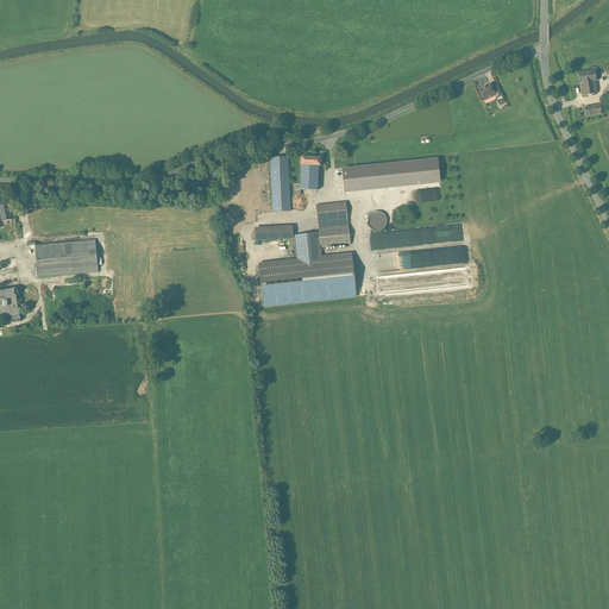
[(595,73),(579,74),(581,83),(595,81),(596,81),(595,73)]
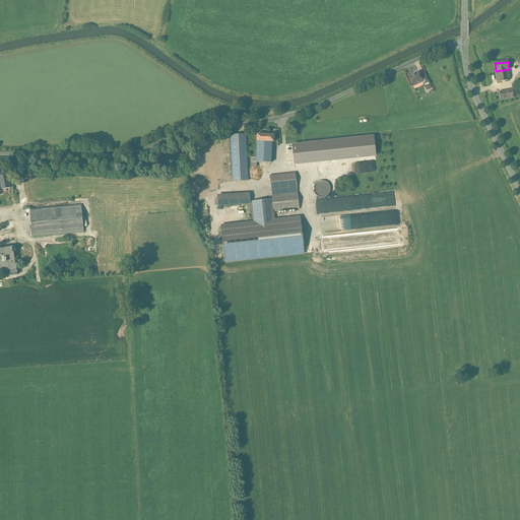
[(508,69),(496,71),(498,82),(510,80),(509,75),(513,74),(512,71),(508,71),(508,69)]
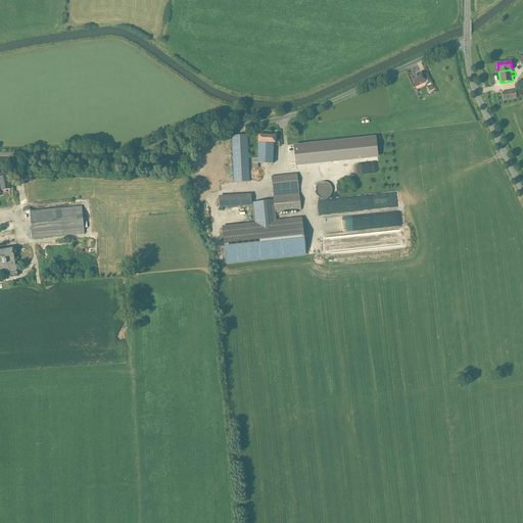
[(421,73),(411,78),(415,87),(425,82),(423,76),(421,73)]
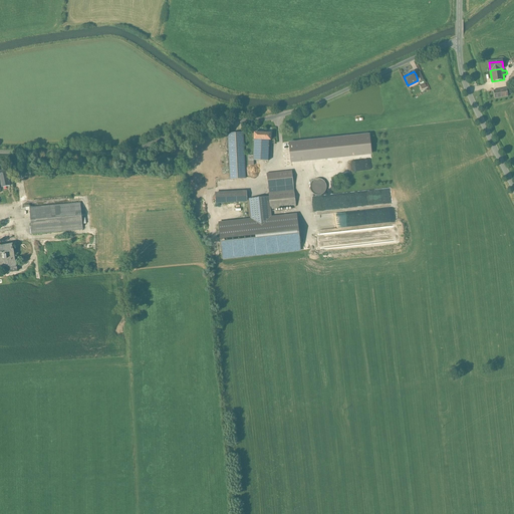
[(507,88),(493,90),(495,98),(508,96),(507,88)]
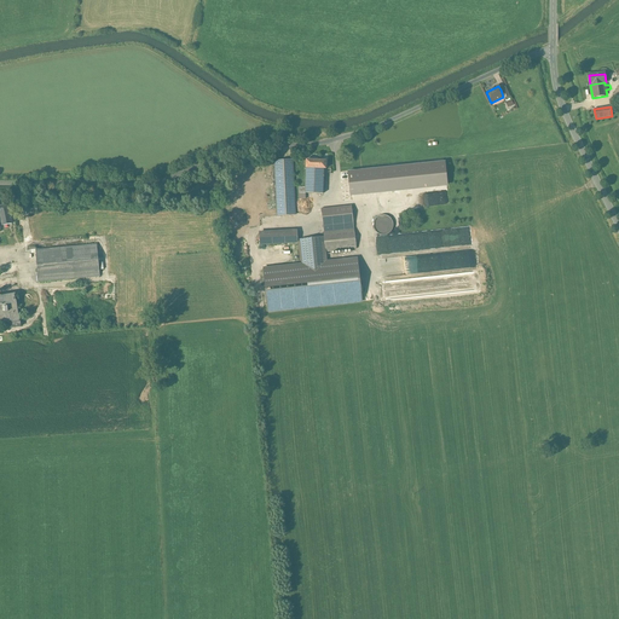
[(293,161),(275,162),(277,217),(295,215),(293,161)]
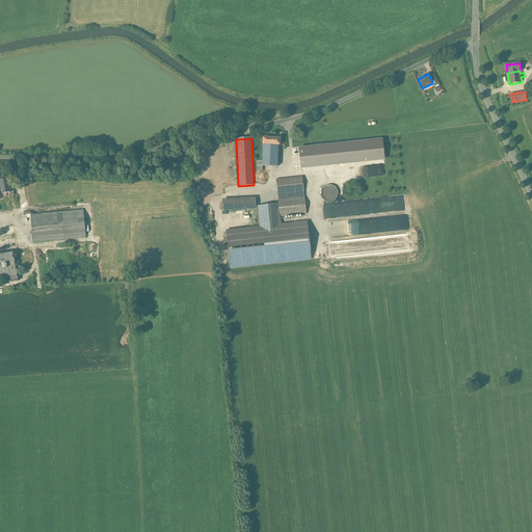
[(278,145),(263,144),(263,161),(262,166),(277,166),(278,153),(278,152),(278,145)]
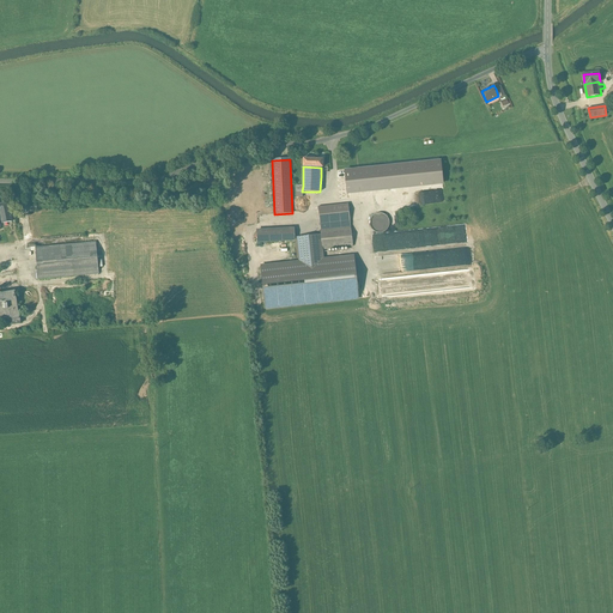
[(346,174),(338,175),(339,192),(347,192),(346,174)]
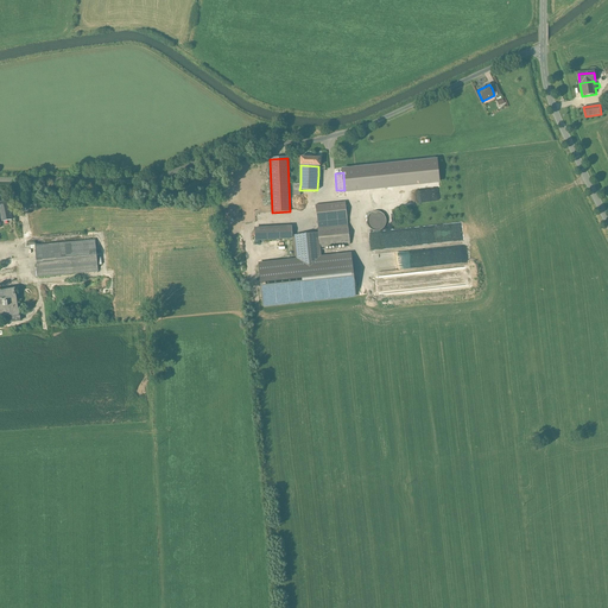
[(346,202),(316,206),(318,228),(348,225),(346,202)]
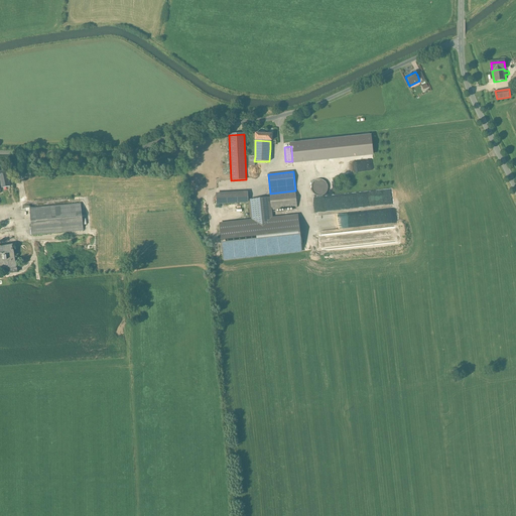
[(8,176),(0,177),(2,187),(10,186),(8,176)]
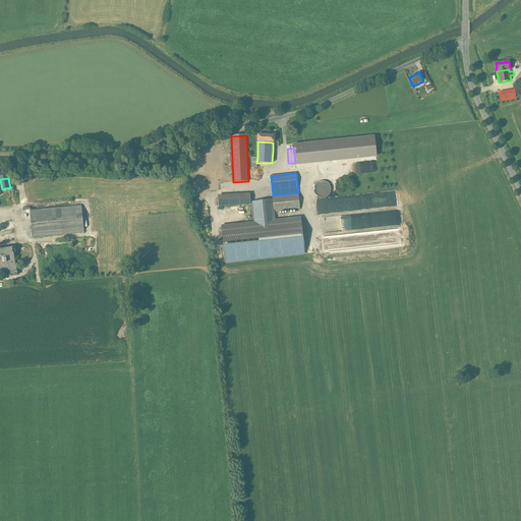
[(331,192),(331,189),(331,186),(329,184),(326,182),(323,181),(320,182),(316,184),(314,186),(314,189),(314,193),(316,195),(320,197),(323,198),(326,197),(329,195),(331,192)]
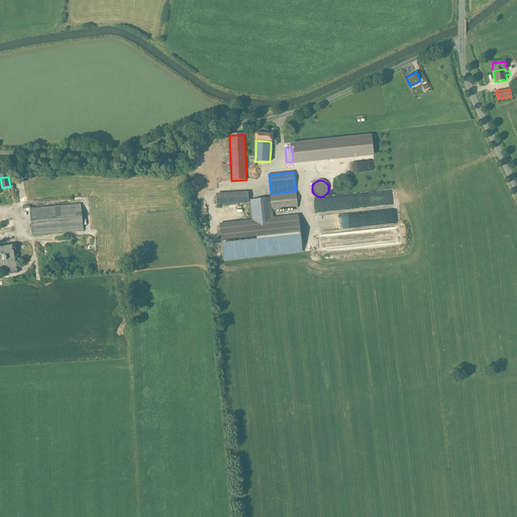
[(2,188),(3,194),(5,205),(13,203),(11,190),(10,187),(2,188)]
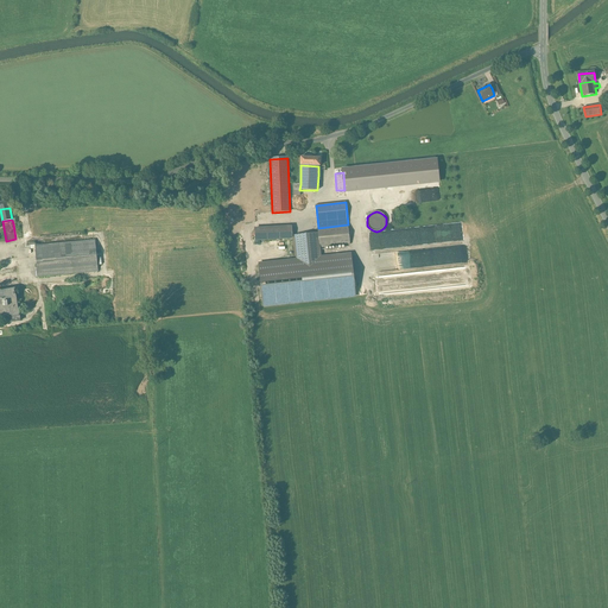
[(20,222),(13,223),(16,239),(23,238),(20,222)]
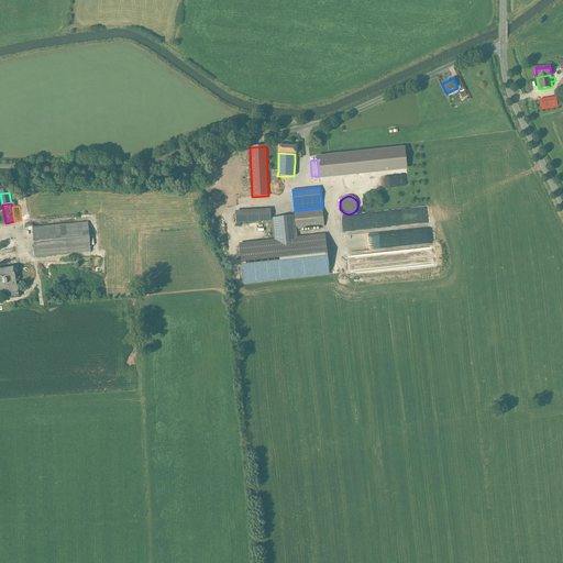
[(412,208),(343,216),(345,232),(429,223),(427,207),(412,208)]
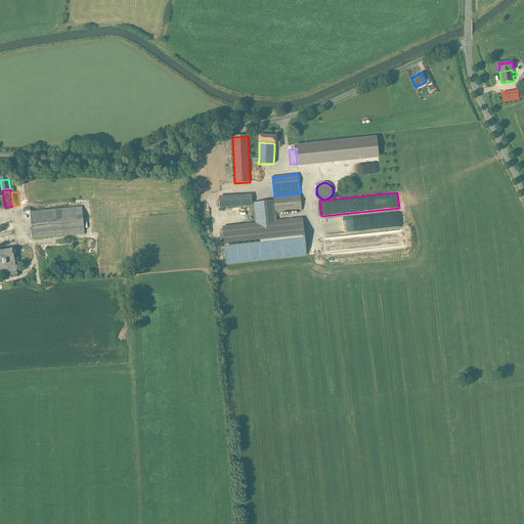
[(300,193),(274,197),(274,201),(275,214),(302,211),(300,193)]
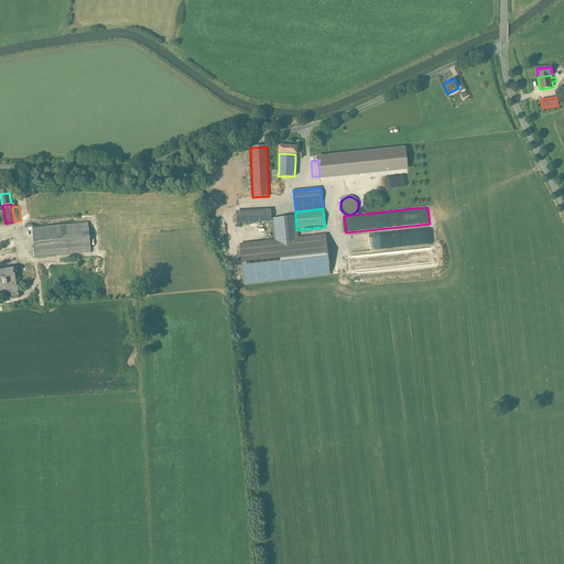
[(270,210),(237,212),(237,223),(270,221),(270,210)]
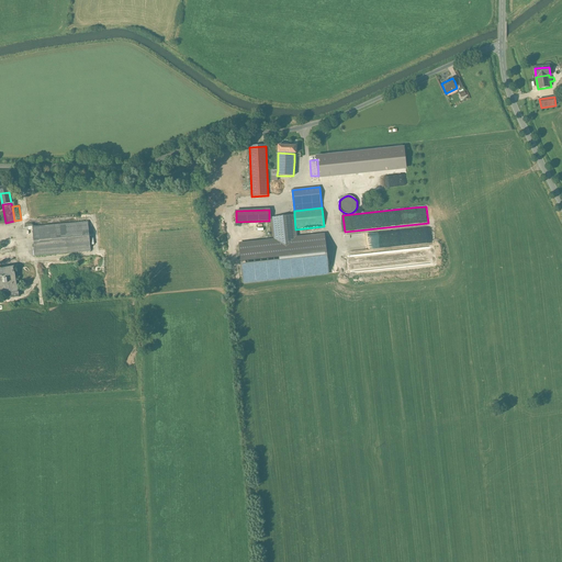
[(294,215),(272,218),(274,240),(296,238),(295,229),(294,215)]
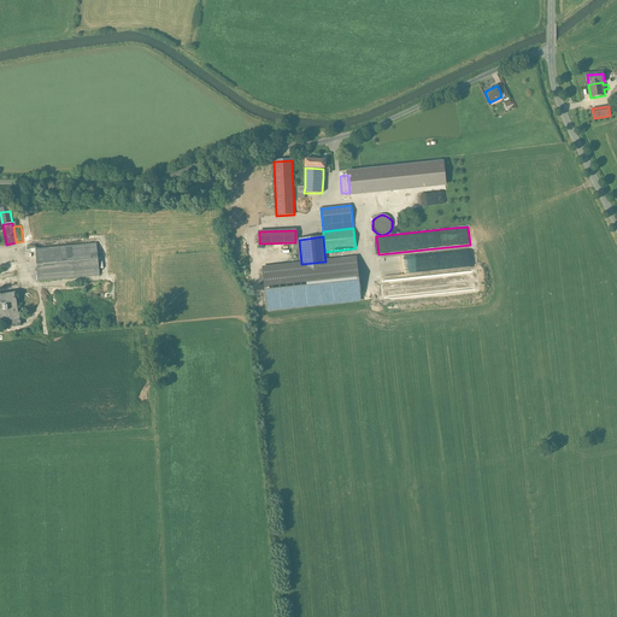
[(97,244),(36,250),(39,281),(99,276),(97,244)]
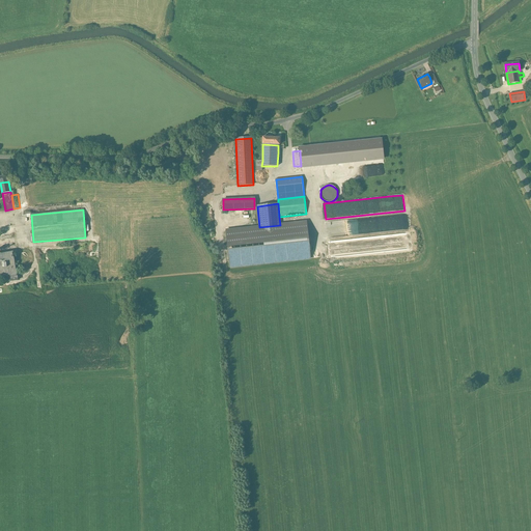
[(259,227),(226,230),(230,268),(310,258),(306,222),(280,225),(259,227)]
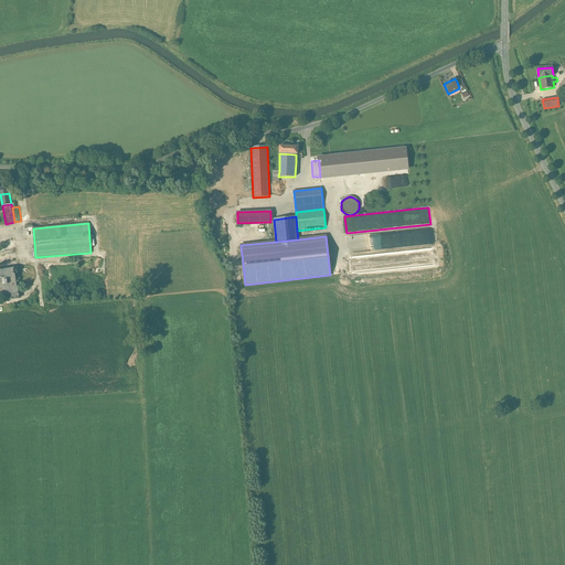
[(35,279),(35,275),(35,272),(33,268),(30,266),(25,265),(22,266),(19,268),(17,272),(16,275),(17,279),(19,283),(22,285),(25,286),(30,285),(33,283),(35,279)]
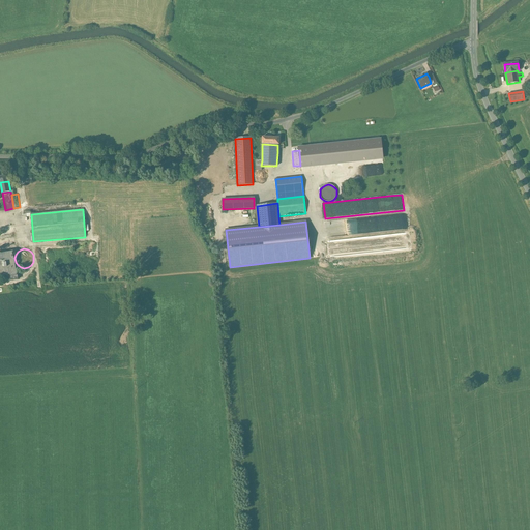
[(13,252),(0,253),(0,276),(7,275),(17,274),(13,252)]
